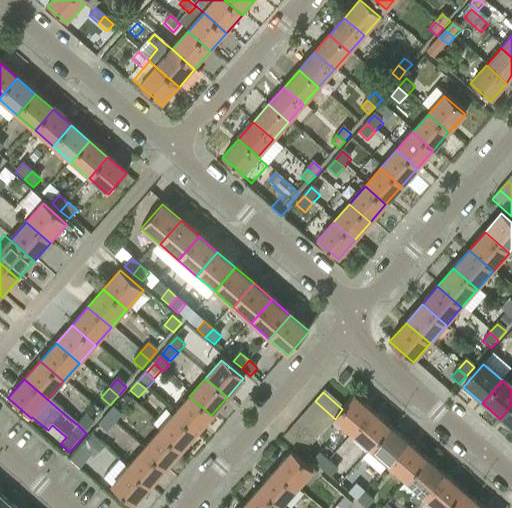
[(189,396),(174,414),(195,433),(211,415),(189,396)]
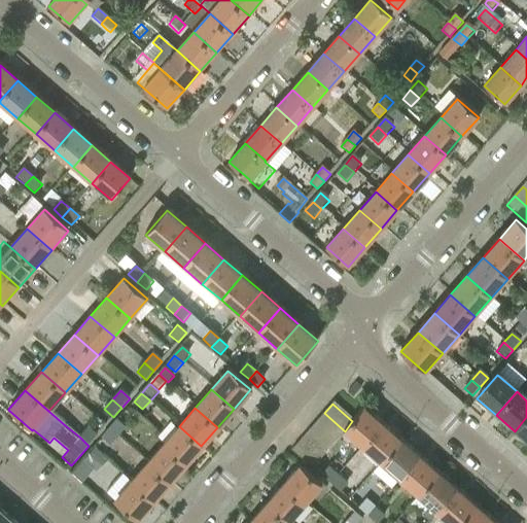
[(345,431),(345,432),(362,449),(383,425),(363,409),(352,421),(345,431)]
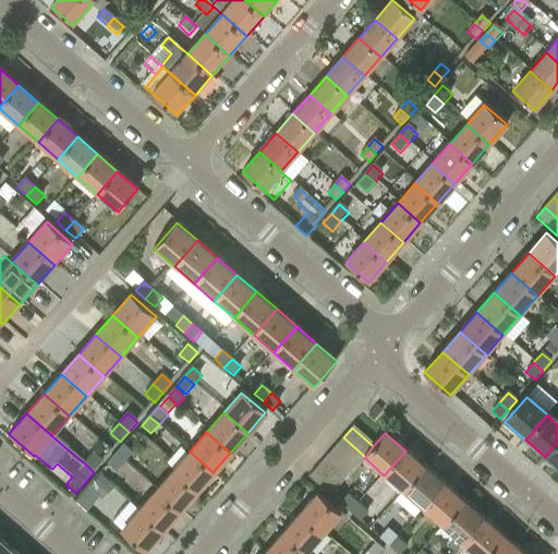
[(343,437),(334,447),(356,468),(365,458),(365,457),(343,437)]
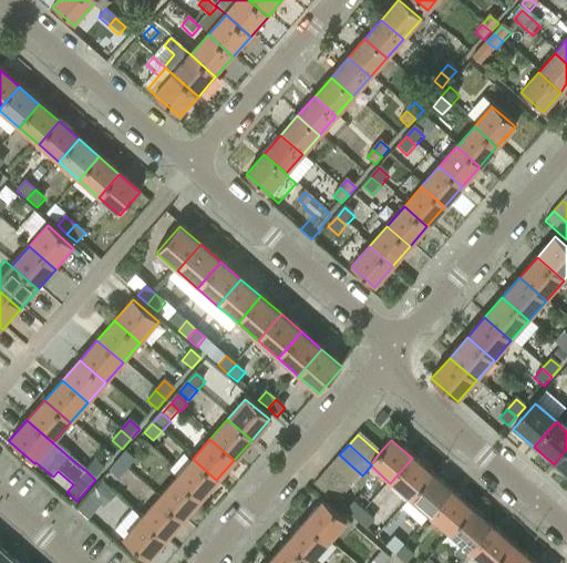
[(566,449),(554,464),(566,476),(566,449)]
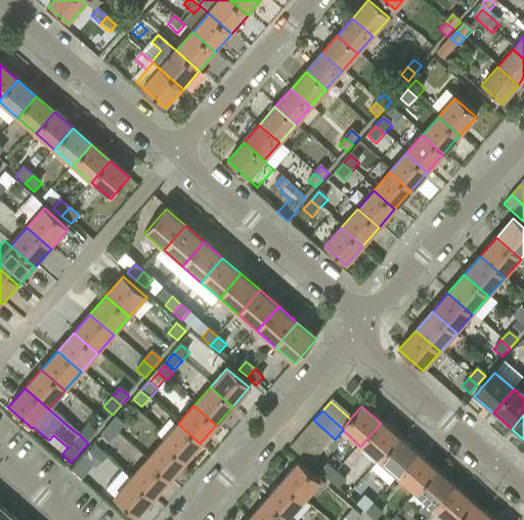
[(117,419),(108,428),(117,435),(125,427),(117,419)]
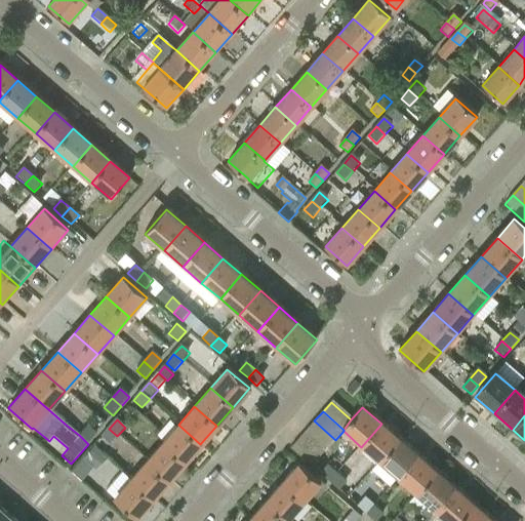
[(314,421),(306,431),(327,449),(335,440),(314,421)]
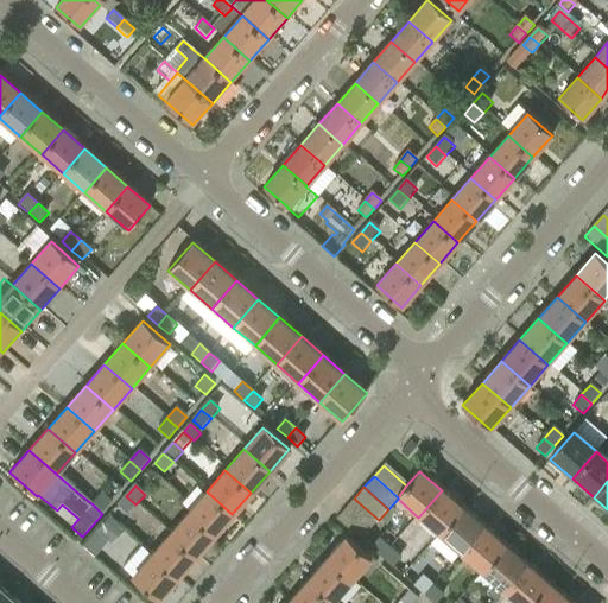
[(442,490),(418,518),(439,535),(462,509),(442,490)]
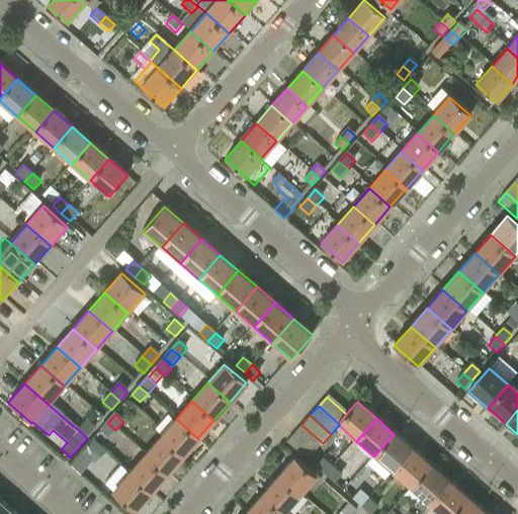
[(176,419),(160,437),(182,456),(197,438),(176,419)]
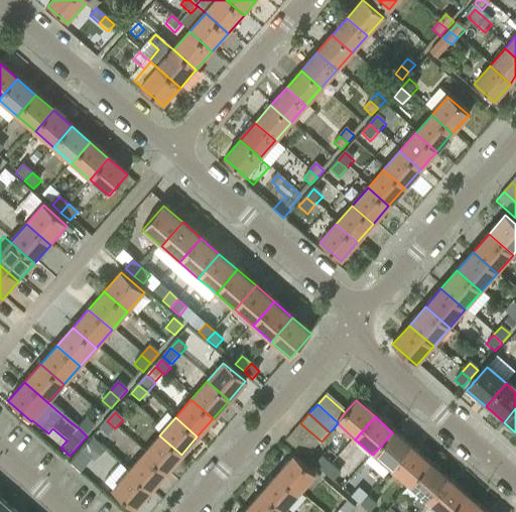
[(86,418),(78,427),(87,436),(95,426),(86,418)]
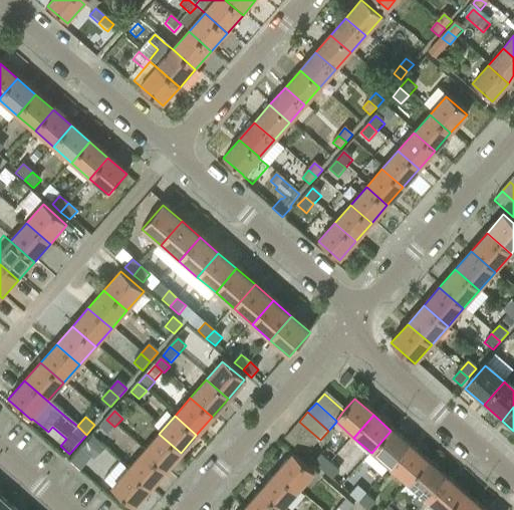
[(114,427),(106,420),(99,428),(107,436),(114,427)]
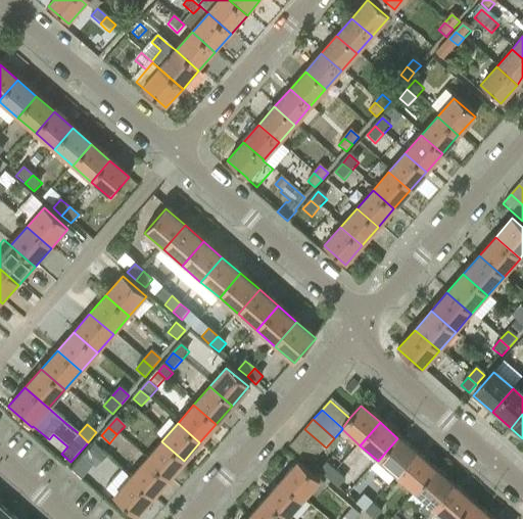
[(304,429),(296,438),(318,457),(326,447),(304,429)]
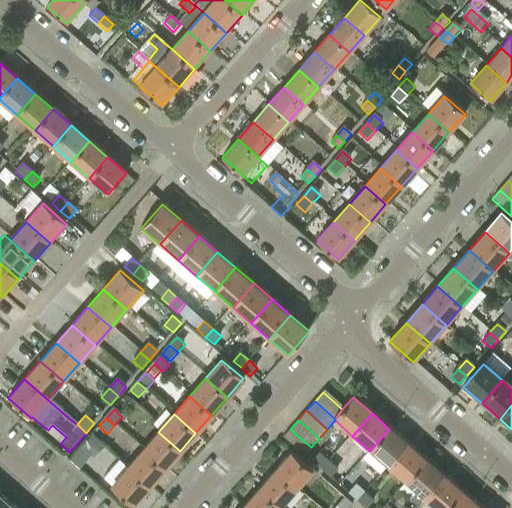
[(290,429),(282,438),(303,456),(311,447),(290,429)]
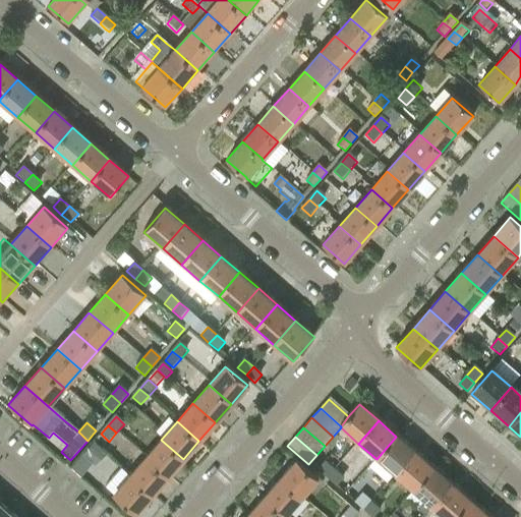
[(377,459),(368,468),(387,484),(395,475),(415,453),(396,437),(377,459)]
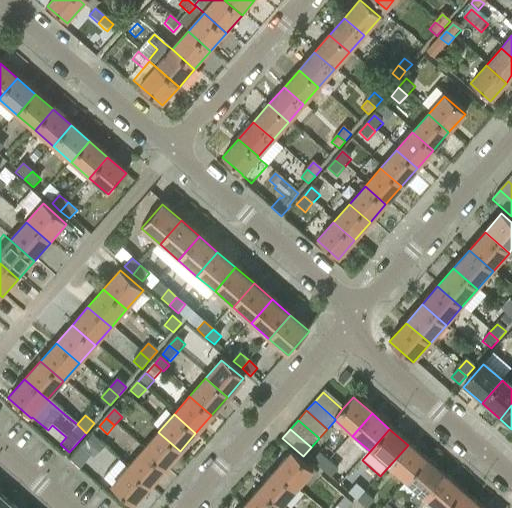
[(143,450),(142,450),(164,469),(180,451),(158,432),(143,450)]
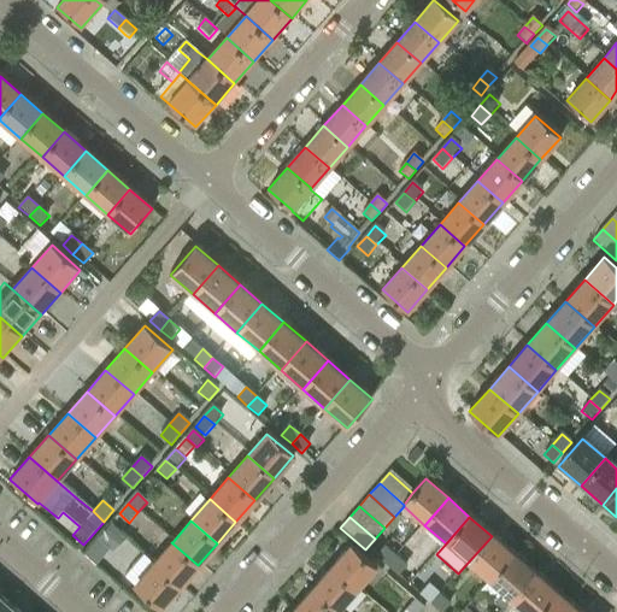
[(111,525),(83,555),(97,568),(110,552),(123,536),(111,525)]
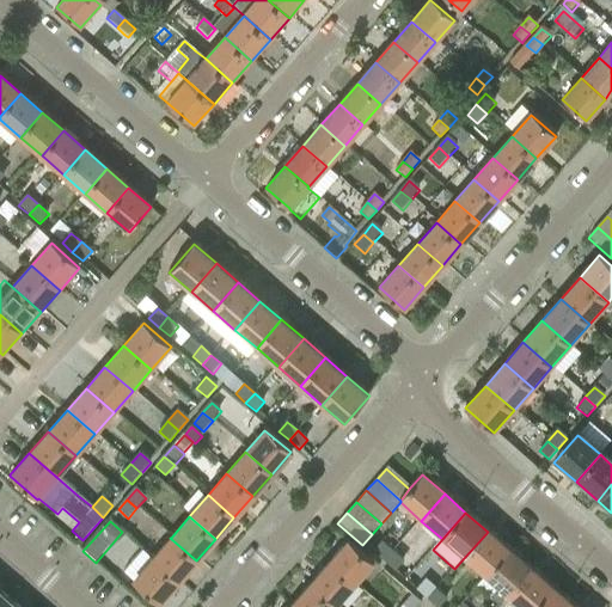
[(488,532),(464,558),(485,577),(509,550),(488,532)]
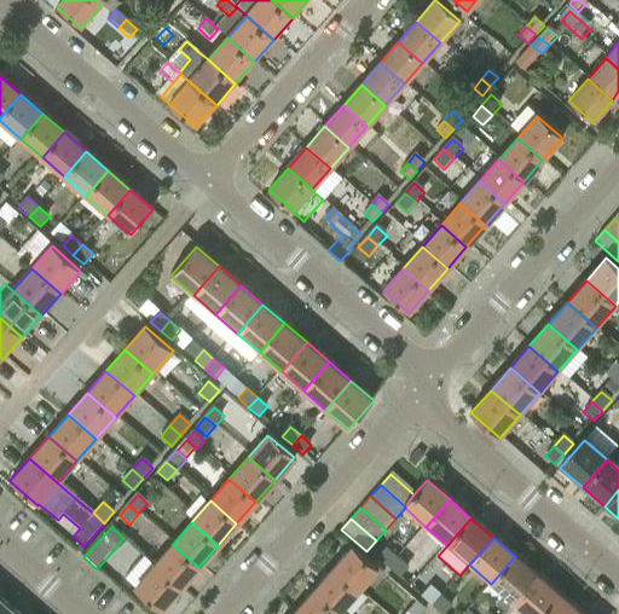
[(166,552),(154,567),(179,589),(198,567),(172,544),(166,552)]
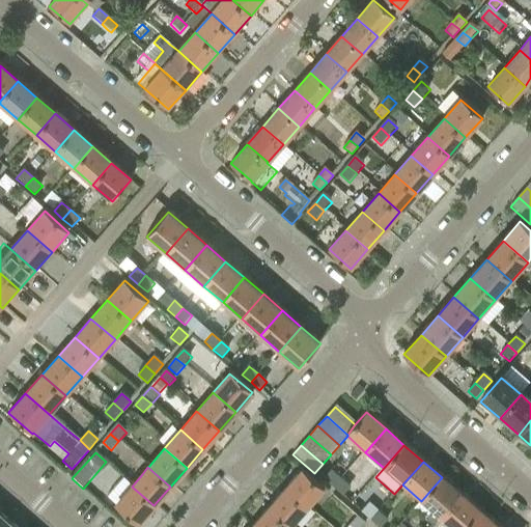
[(284,490),(305,508),(323,490),(301,471),(284,490)]
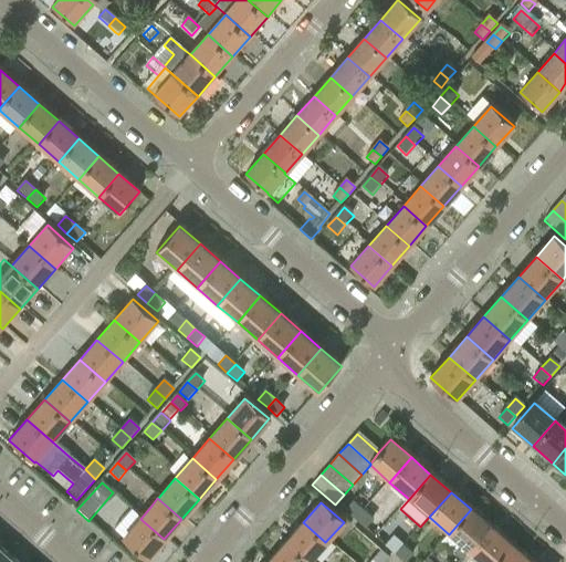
[(345,512),(355,521),(364,511),(354,502),(345,512)]
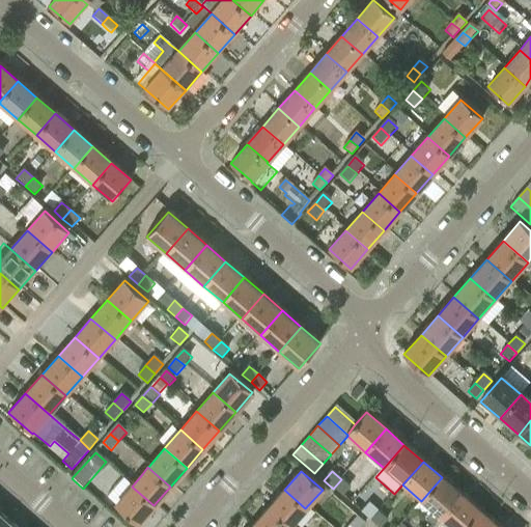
[(442,477),(421,501),(431,510),(424,520),(432,526),(440,518),(460,494),(442,477)]
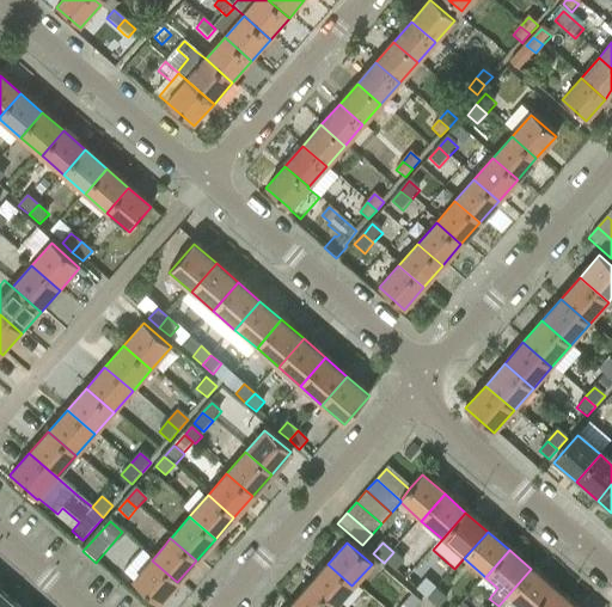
[(144,552),(123,575),(133,582),(142,592),(158,605),(177,582),(152,560),(144,552)]
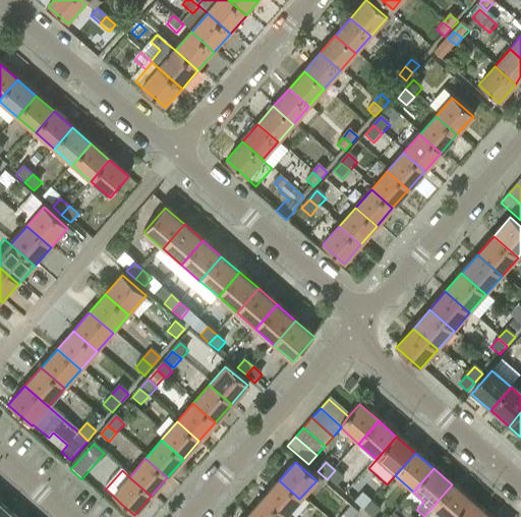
[(327,479),(336,487),(344,478),(335,470),(327,479)]
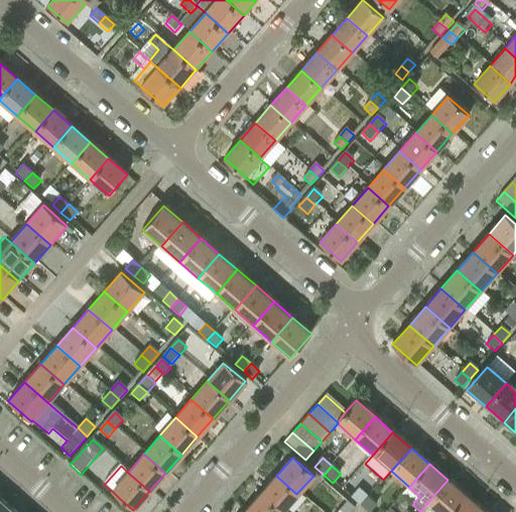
[(282,511),(296,494),(276,476),(260,494),(280,511),(282,511)]
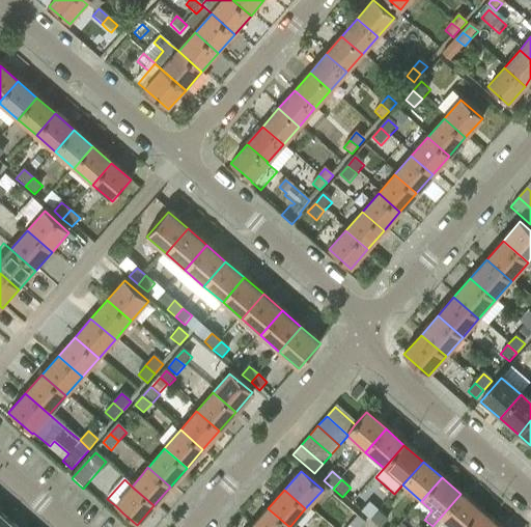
[(460,494),(440,518),(448,525),(449,526),(465,526),(479,510),(460,494)]
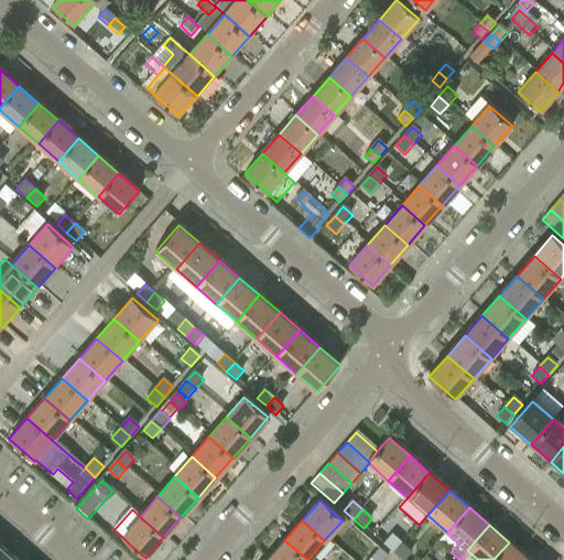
[(393,553),(402,544),(392,536),(383,546),(393,553)]
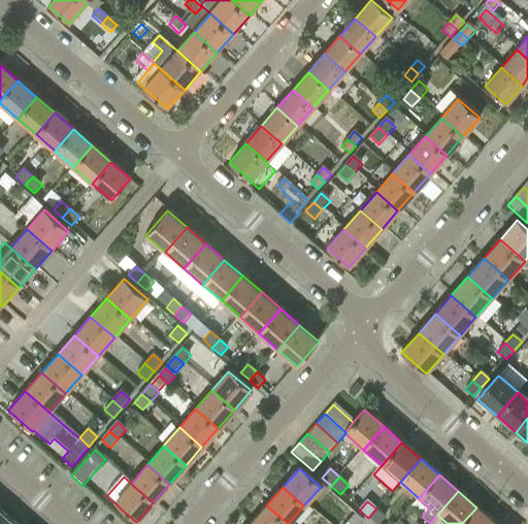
[(266,505),(251,523),(287,523),(266,505)]
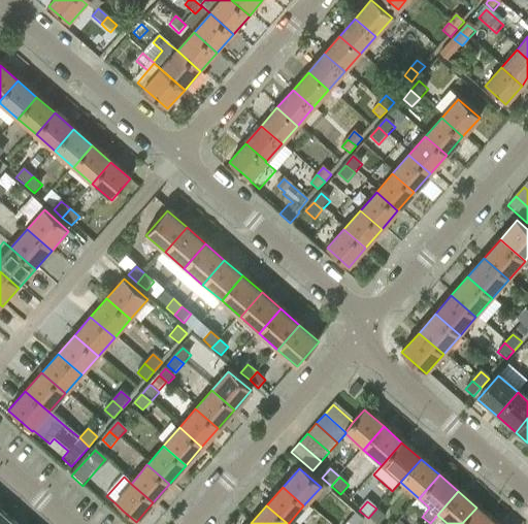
[(476,508),(462,523),(494,523),(476,508)]
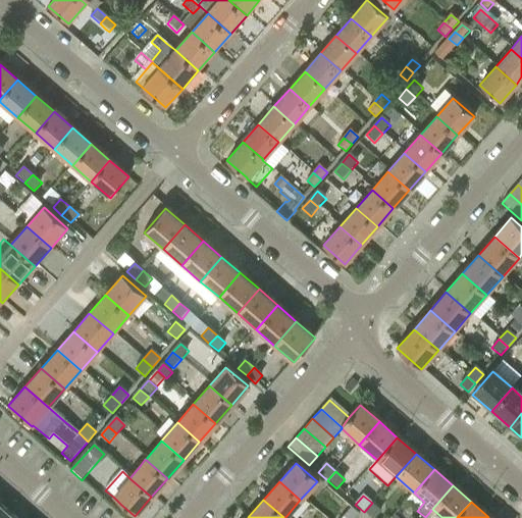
[(381,512),(372,503),(364,512),(369,517),(377,517),(381,512)]
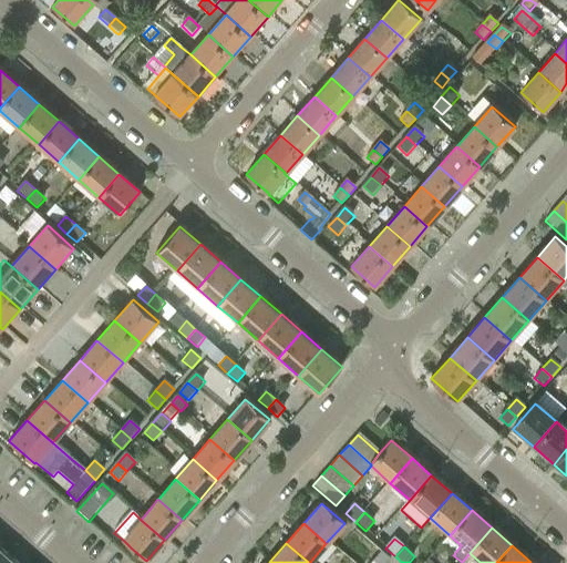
[(0,550),(0,562),(6,562),(10,559),(0,550)]
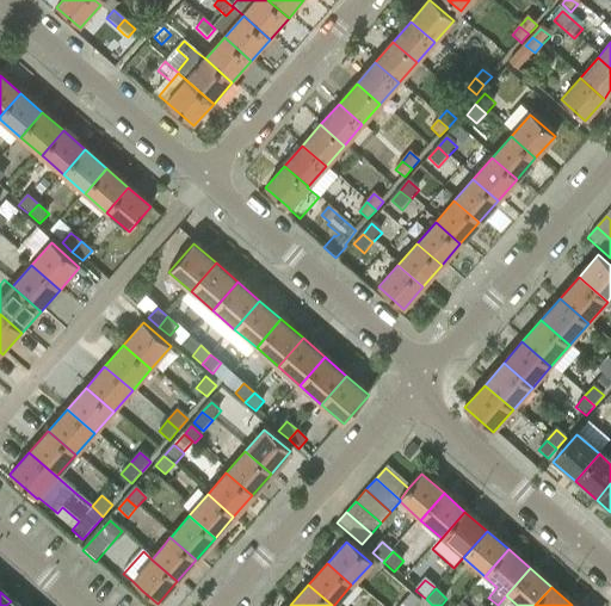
[(420,605),(421,604),(412,594),(403,605),(420,605)]
